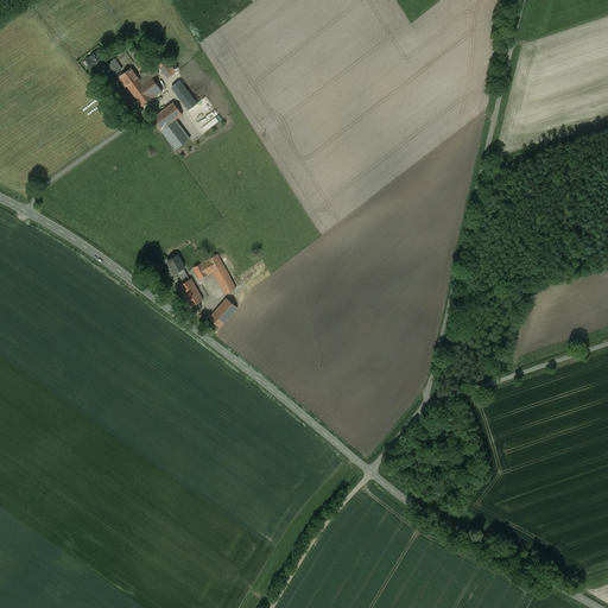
[(97,52),(87,59),(87,61),(93,69),(94,69),(96,67),(96,68),(97,68),(102,64),(103,64),(102,63),(105,61),(105,59),(99,52),(99,51),(97,52)]
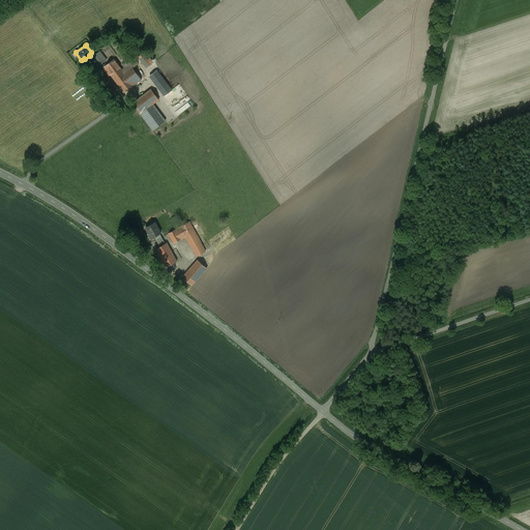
[(139,45),(133,50),(147,68),(153,63),(151,60),(139,45)]
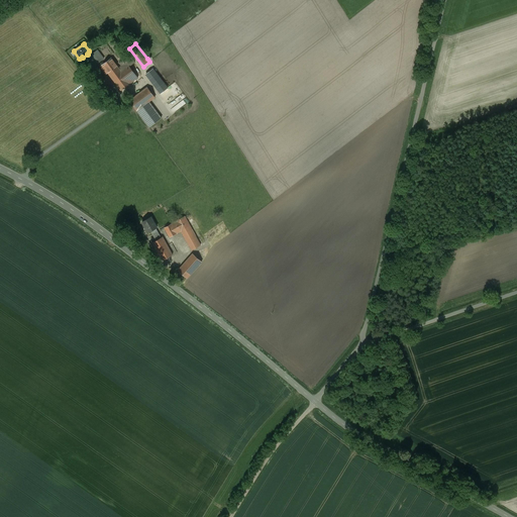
[(98,50),(93,54),(99,63),(104,59),(98,50)]
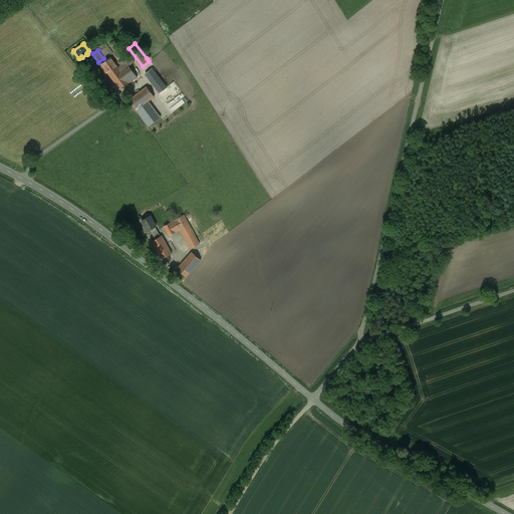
[(120,65),(118,67),(130,83),(138,77),(130,66),(135,62),(130,54),(118,62),(120,65)]
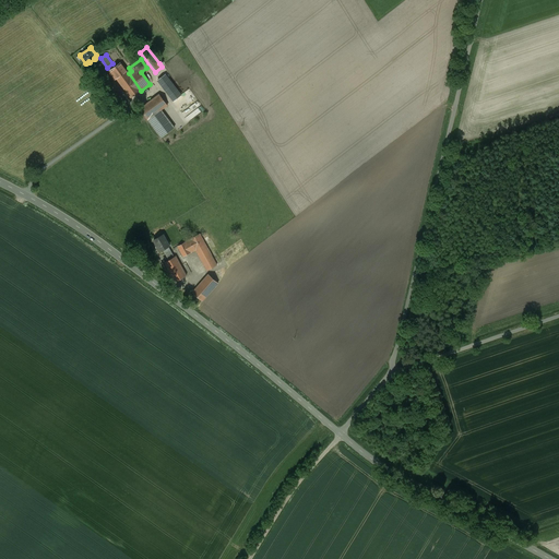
[(131,97),(141,91),(129,73),(121,62),(108,72),(111,76),(115,75),(131,97)]
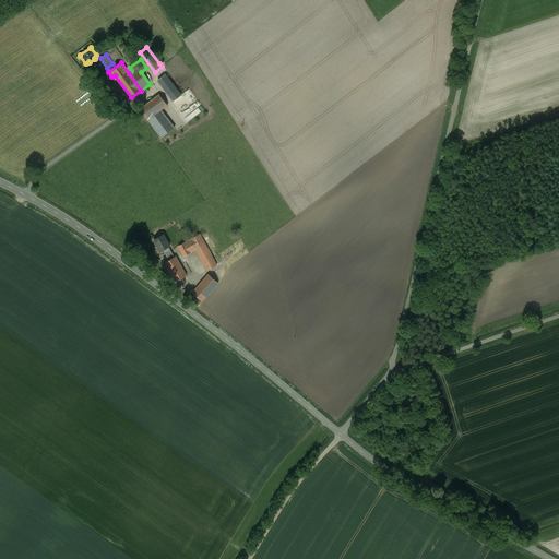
[(168,79),(165,74),(158,80),(174,100),(181,95),(168,79)]
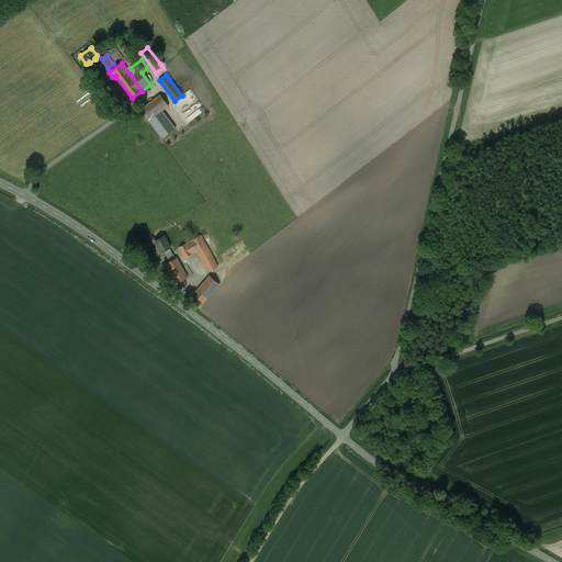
[(169,105),(160,94),(141,110),(163,138),(176,128),(163,111),(169,105)]
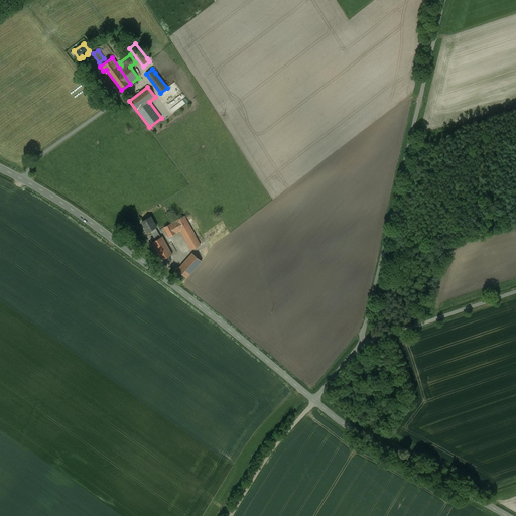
[(172,223),(164,228),(169,237),(180,231),(191,250),(205,243),(192,223),(189,225),(184,216),(172,223)]
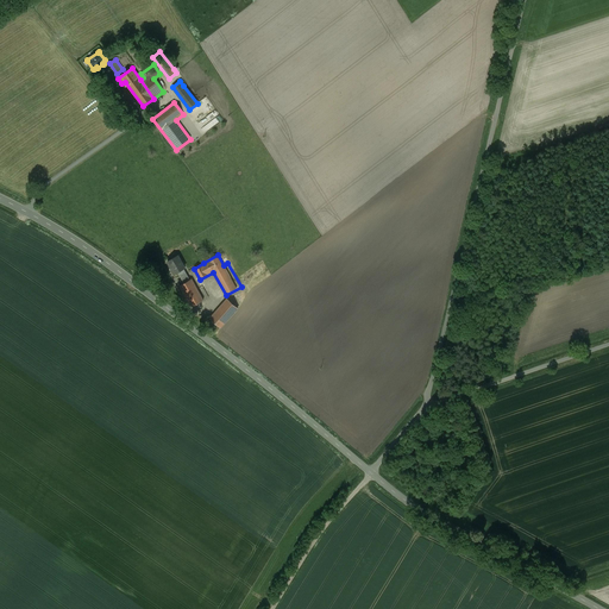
[(175,274),(177,272),(183,269),(184,268),(179,256),(168,261),(175,274)]
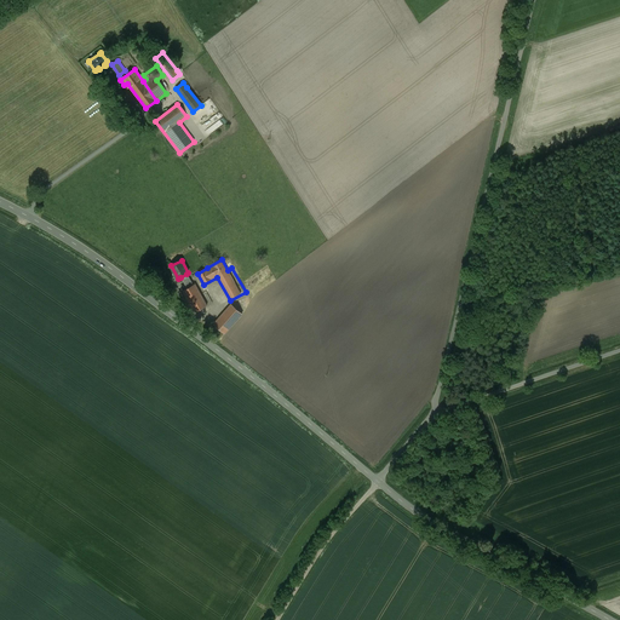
[(194,285),(187,274),(181,277),(188,288),(183,291),(195,313),(207,305),(195,283),(194,285)]
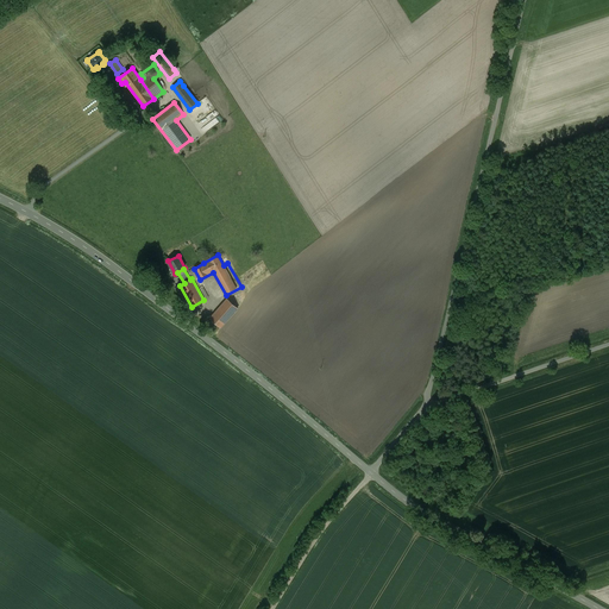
[(238,308),(227,299),(209,319),(220,328),(238,308)]
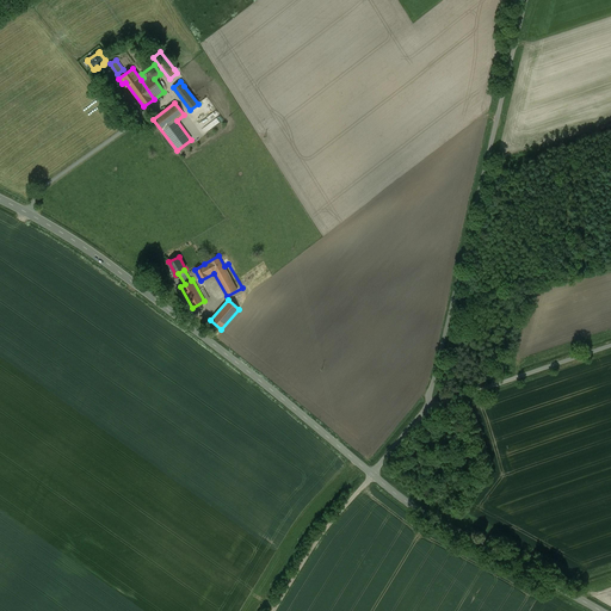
All buildings are outlined.
